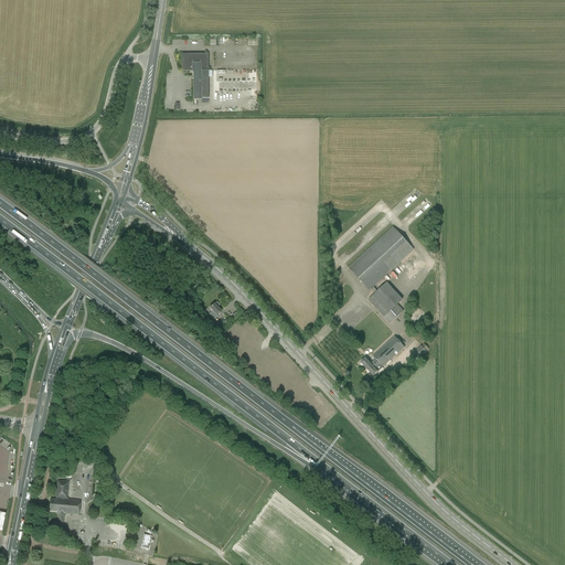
[(209,98),(208,54),(181,54),(182,72),(192,72),(192,73),(193,73),(193,99),(202,99),(202,98),(209,98)]
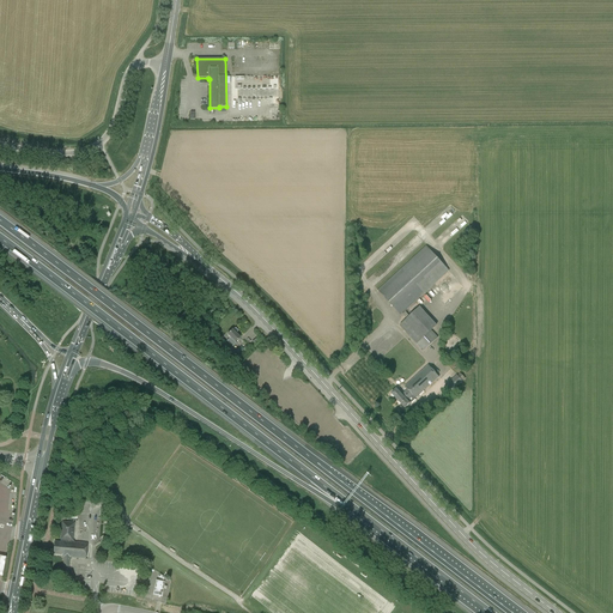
[(460,228),(467,224),(463,218),(456,223),(460,228)]
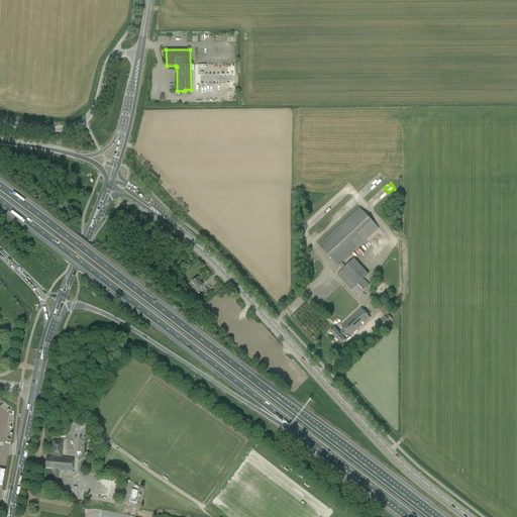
[(329,244),(322,250),(331,261),(334,257),(337,262),(343,255),(340,252),(337,254),(329,244)]
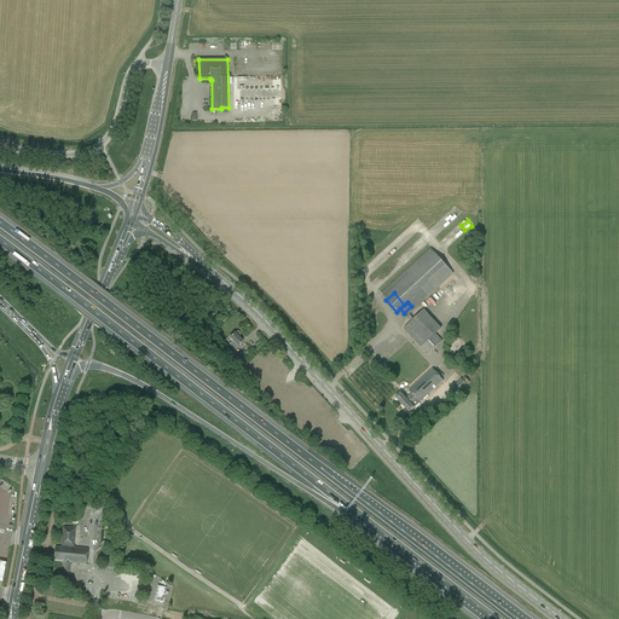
[(417,310),(410,317),(421,329),(429,323),(417,310)]
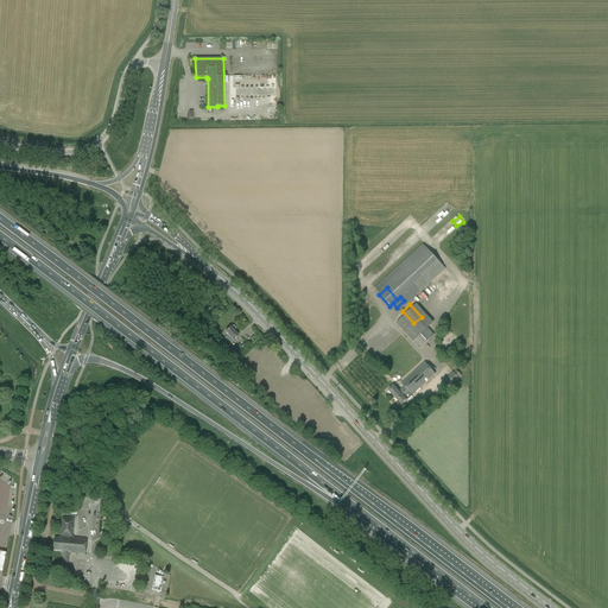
[(422,317),(413,323),(425,336),(432,329),(422,317)]
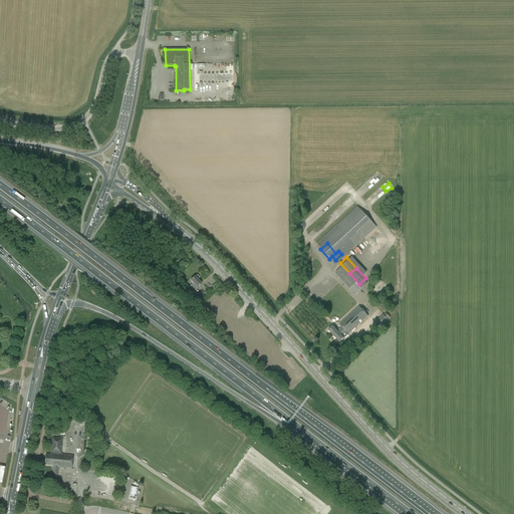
[(195,276),(191,280),(193,283),(190,286),(195,291),(198,288),(197,287),(201,283),(198,279),(200,278),(200,277),(198,275),(197,275),(195,276)]
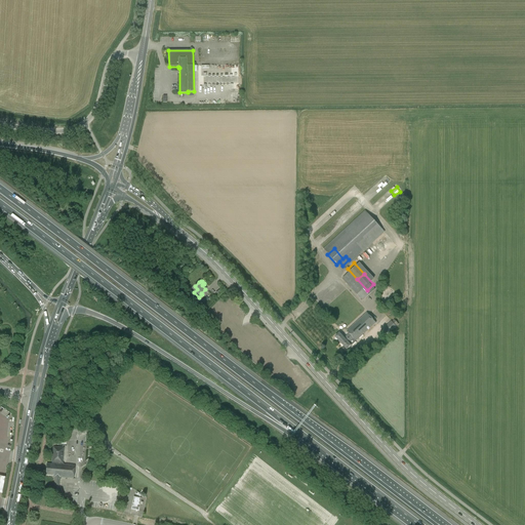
[(203,305),(197,298),(192,303),(198,309),(203,305)]
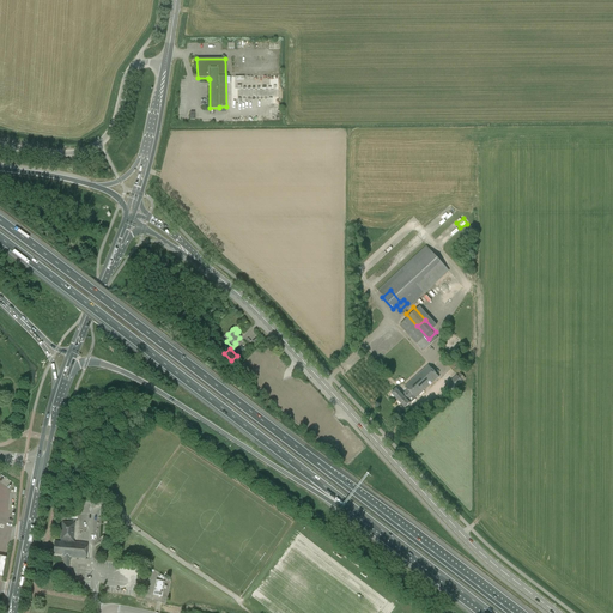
[(271,390),(281,380),(268,365),(256,377),(271,390)]
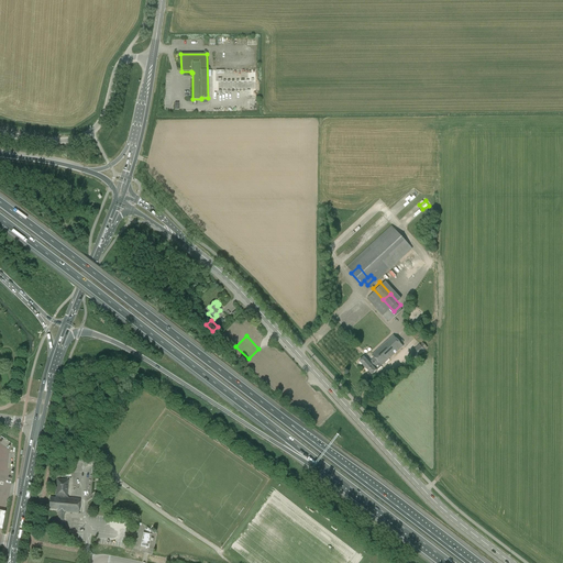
[(364,357),(360,362),(365,368),(370,364),(371,366),(379,357),(378,356),(383,352),(389,359),(403,346),(394,335),(372,355),(374,357),(370,363),(364,357)]
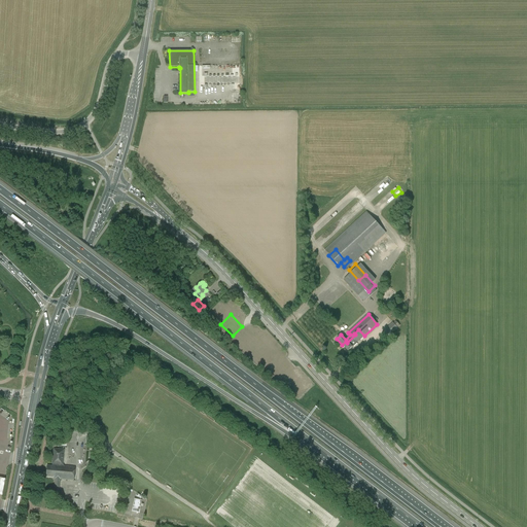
[(392,322),(382,332),(387,338),(399,326),(397,323),(395,324),(392,322)]
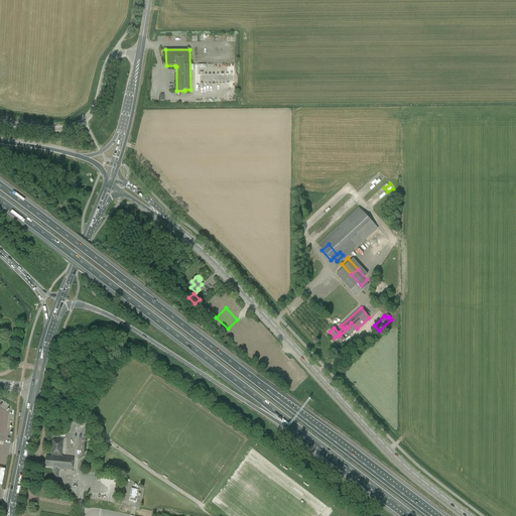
[(341,344),(345,340),(346,339),(346,340),(350,336),(349,336),(350,335),(357,329),(351,323),(347,327),(348,328),(340,336),(339,334),(335,338),(341,344)]
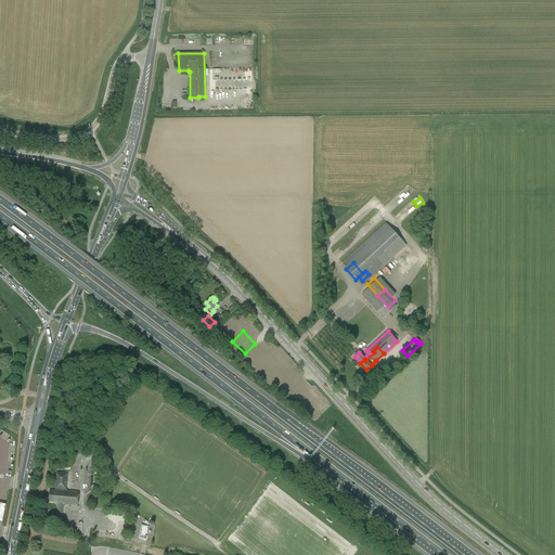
[(63,505),(78,506),(79,491),(65,490),(67,474),(56,473),(54,491),(50,490),(49,502),(56,503),(56,504),(57,504),(56,521),(62,523),(63,505)]
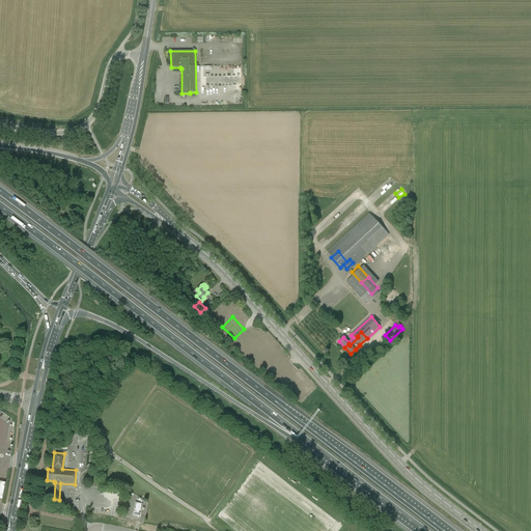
[(140,516),(143,504),(135,503),(133,515),(140,516)]
